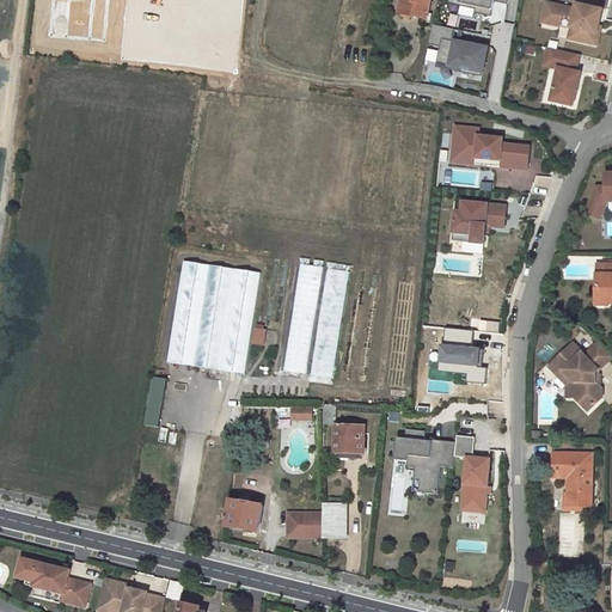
[(430,0),(402,0),(399,11),(428,17),(430,0)]
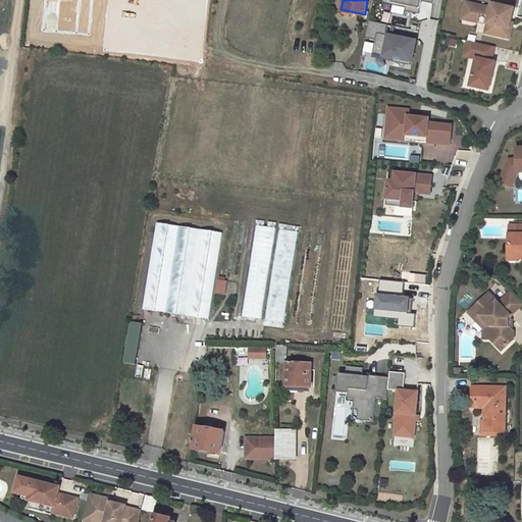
[(382,0),(382,2),(394,4),(389,23),(408,28),(411,12),(429,16),(432,0),(382,0)]
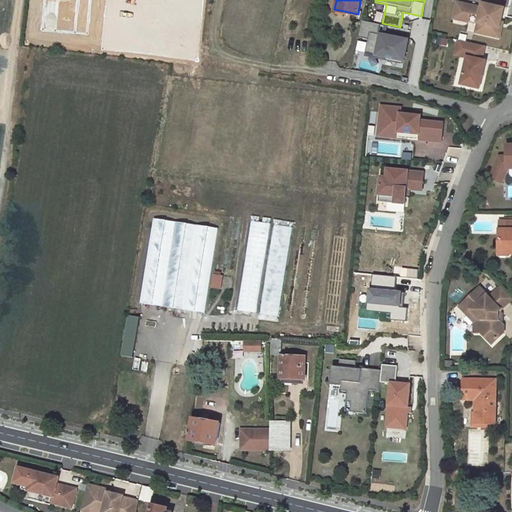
[(501,23),(503,15),(499,15),(501,8),(482,3),(481,8),(457,3),(453,19),(468,23),(470,14),(480,16),(476,33),(494,37),(497,27),(500,28),(501,23)]
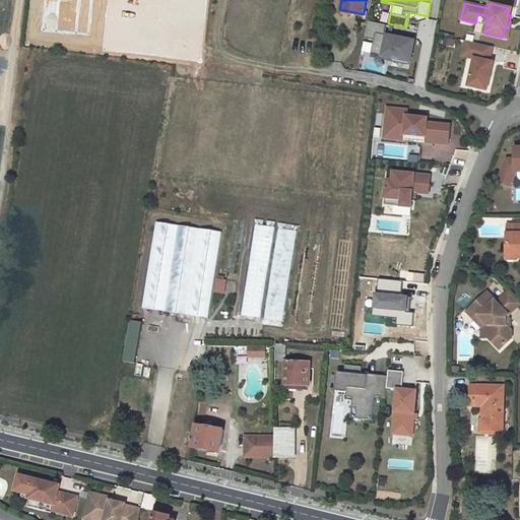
[(508,39),(511,23),(509,23),(508,28),(505,27),(502,38),(508,39)]
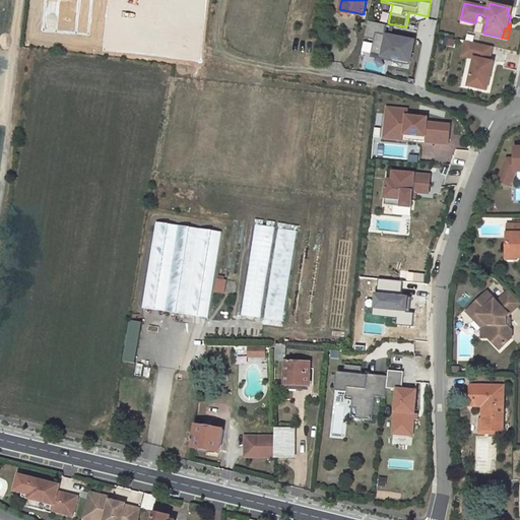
[(414,39),(376,31),(371,56),(409,63),(414,39)]
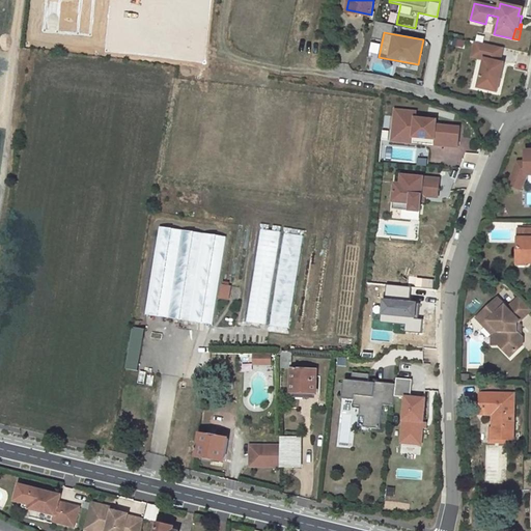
[(378,53),(379,43),(370,42),(368,52),(378,53)]
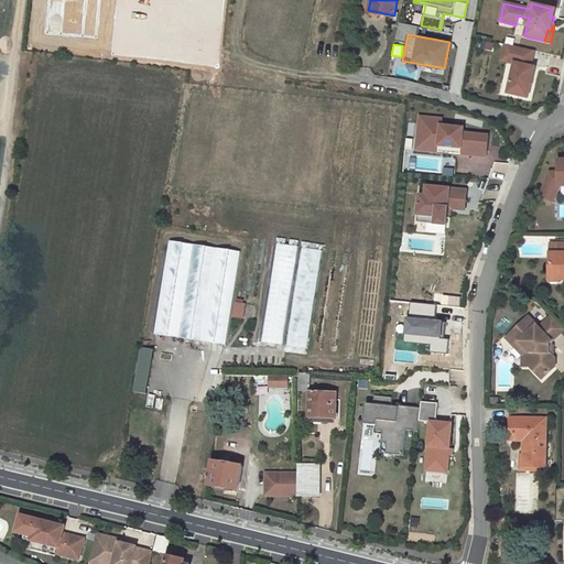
[(531,66),(534,51),(505,44),(503,51),(511,52),(509,62),(514,63),(508,93),(529,97),(535,67),(531,66)]
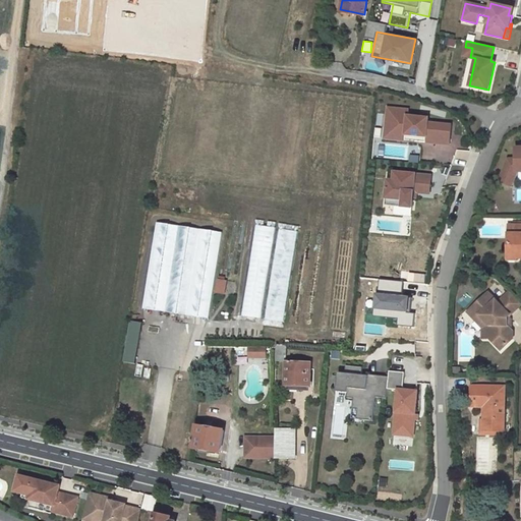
[(470,57),(472,48),(465,47),(463,56),(470,57)]
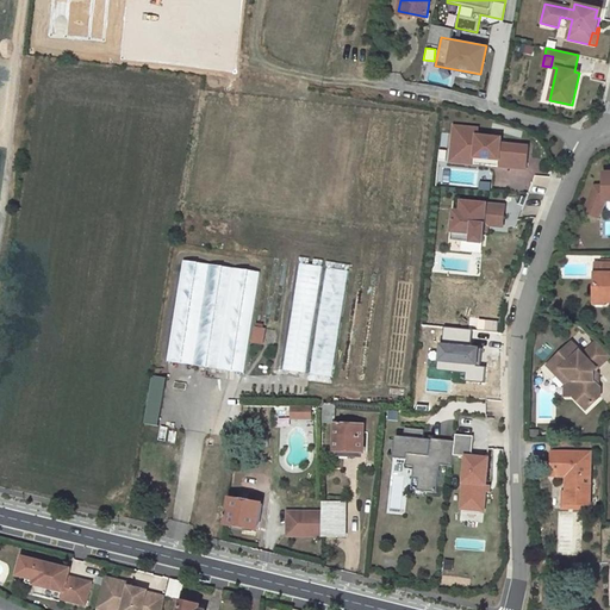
[(526,167),(527,144),(499,142),(499,136),(477,134),(477,126),(453,124),(449,160),(462,161),(462,155),(506,159),(505,165),(526,167)]
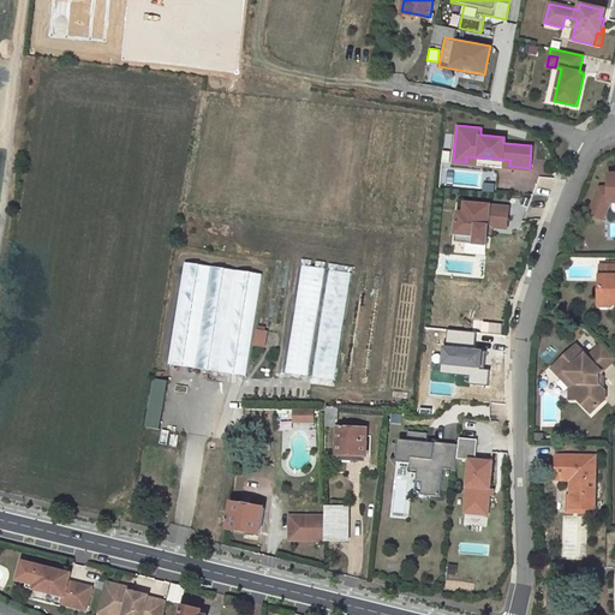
[(509,166),(511,160),(466,156),(466,162),(509,166)]
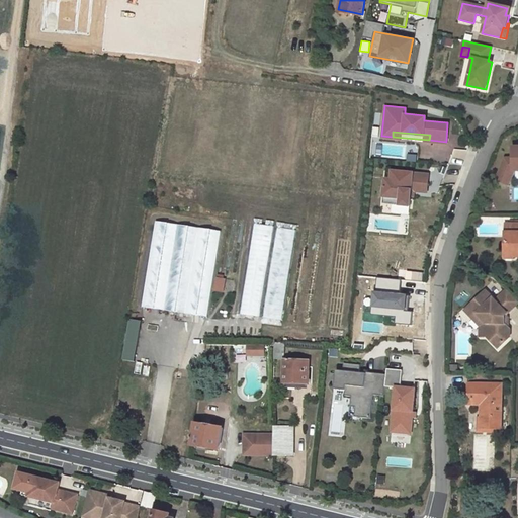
[(517,147),(513,148),(513,159),(505,159),(497,181),(508,186),(514,172),(514,170),(517,169),(517,147)]
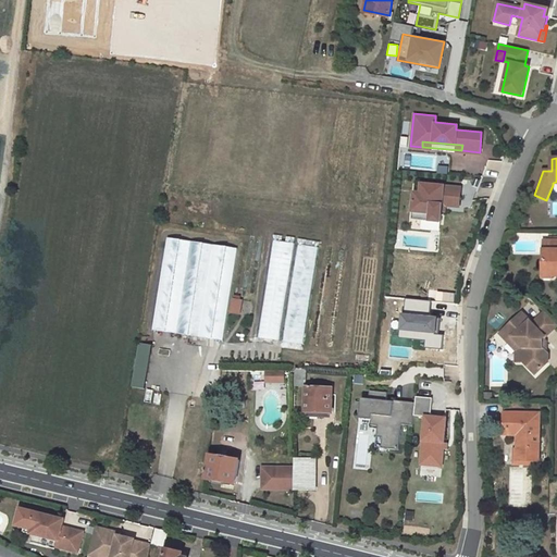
[(456,206),(458,187),(421,183),(420,193),(415,192),(411,218),(441,221),(442,209),(436,209),(437,205),(442,205),(456,206)]
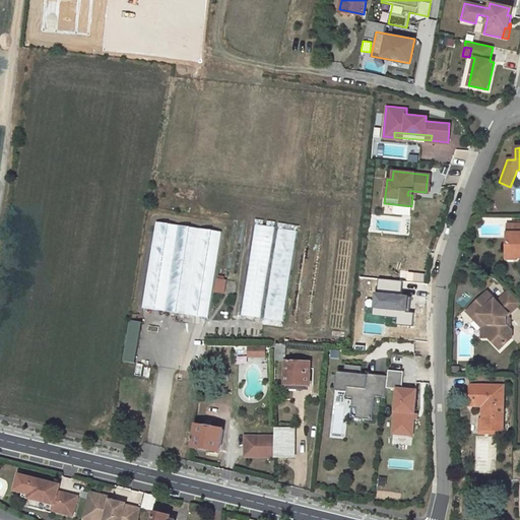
[(206,317),(219,231),(153,220),(140,307),(206,317)]
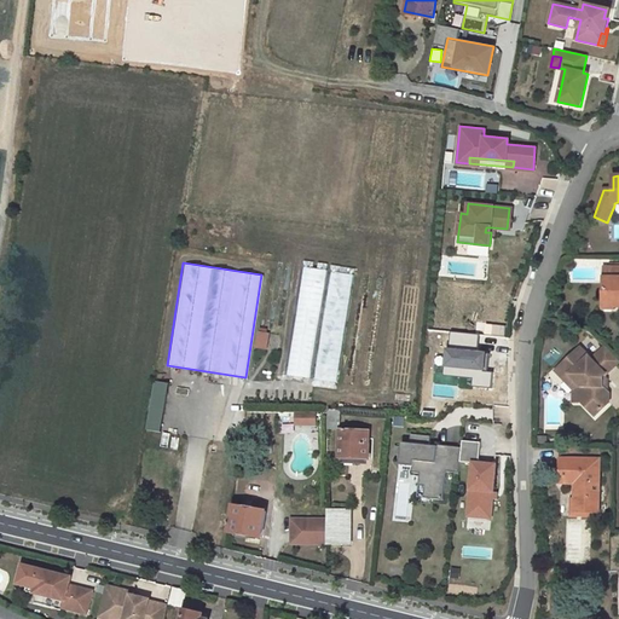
[(605,271),(603,310),(613,310),(613,317),(618,316),(618,271),(617,272),(617,267),(609,266),(609,272),(605,271)]
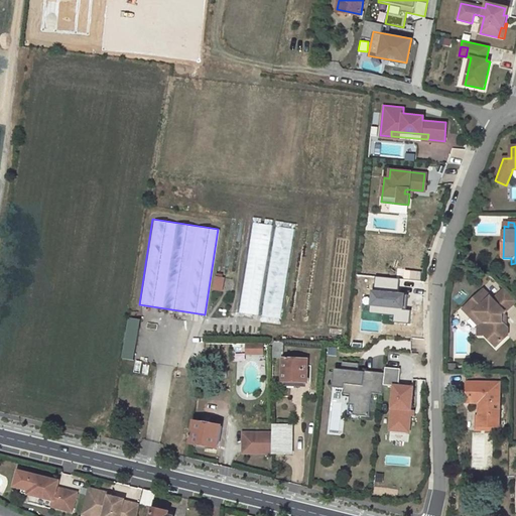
[(261,314),(281,317),(293,230),(275,228),(272,252),(264,251),(265,237),(256,236),(255,239),(262,240),(261,244),(249,243),(240,312),(261,314)]
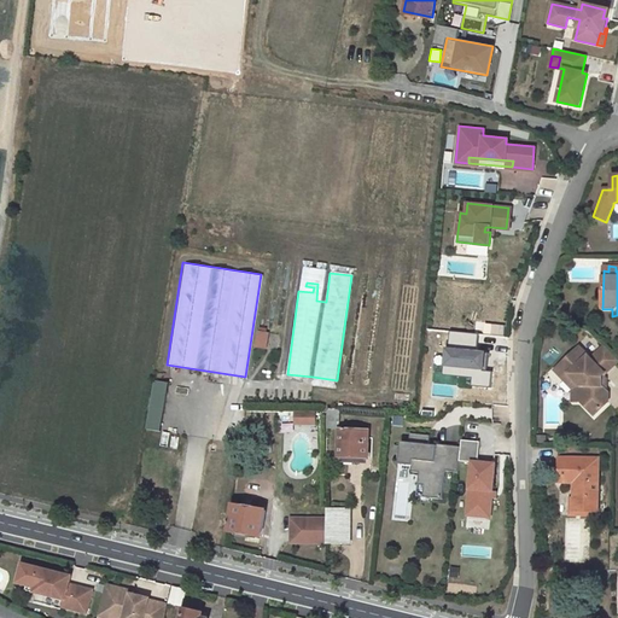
[(267,332),(256,330),(254,347),(264,349),(267,332)]
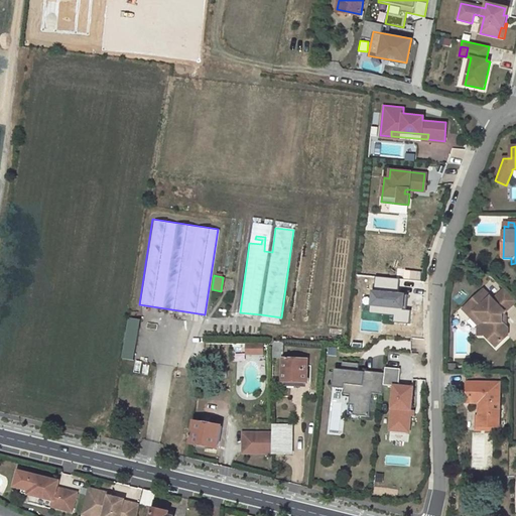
[(397,280),(375,278),(374,289),(370,289),(367,311),(393,314),(392,324),(412,326),(414,309),(407,308),(408,294),(396,293),(397,280)]
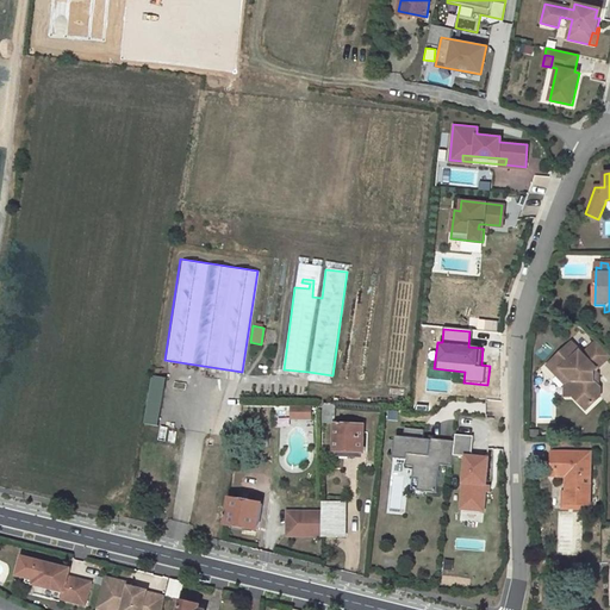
[(553,359),(574,381),(571,396),(583,410),(596,396),(598,387),(592,381),(593,371),(609,354),(596,340),(583,354),(571,342),(553,359)]
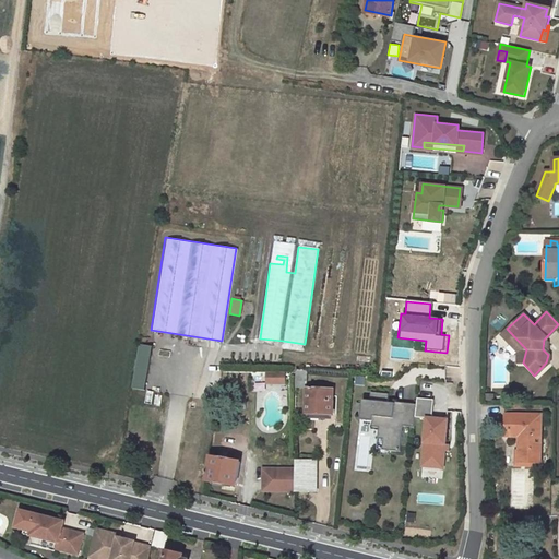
[(526,349),(507,329),(500,335),(515,353),(513,360),(523,363),(526,349)]
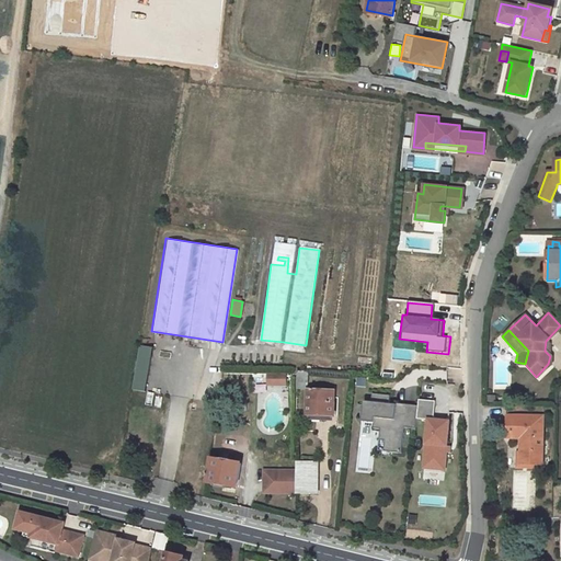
[(151,345),(137,344),(129,388),(144,390),(151,345)]
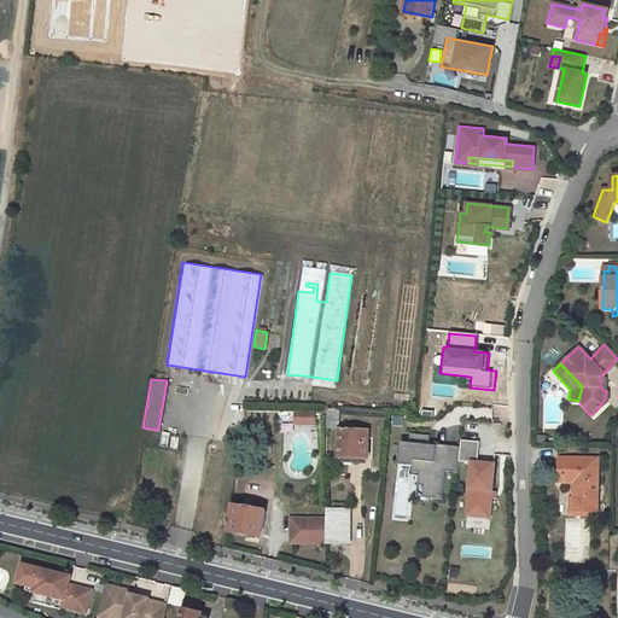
[(326,412),(326,427),(337,427),(338,408),(326,408),(326,412)]
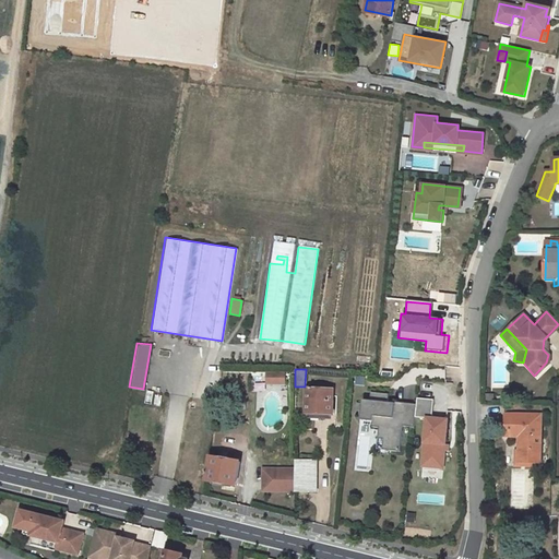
[(283,371),(270,371),(270,382),(283,383),(283,371)]
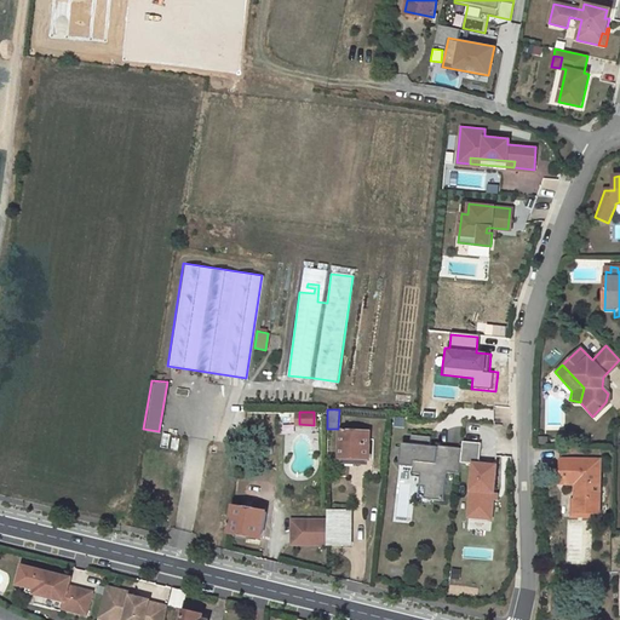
[(368,459),(369,432),(342,432),(340,458),(368,459)]
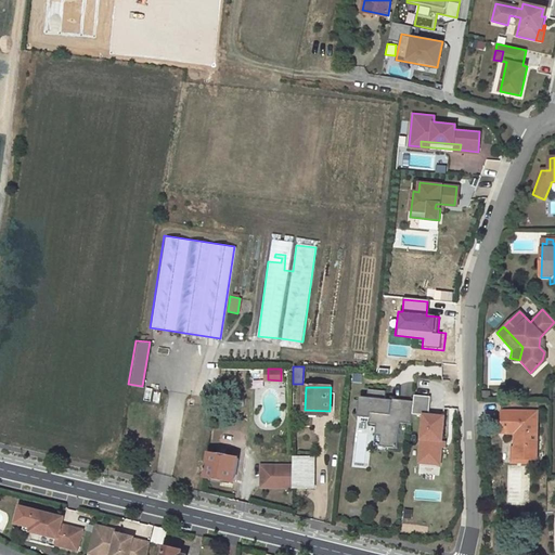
[(411,424),(412,414),(413,401),(390,399),(389,407),(382,405),(384,390),(366,389),(365,397),(358,397),(356,414),(369,415),(368,424),(375,424),(382,425),(381,435),(379,447),(396,448),(398,423),(411,424)]
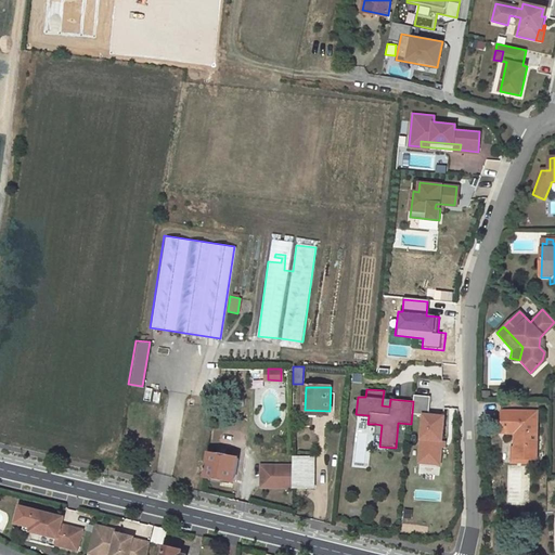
[(413,401),(412,414),(423,414),(418,462),(440,464),(444,414),(428,413),(430,395),(413,394),(413,401)]
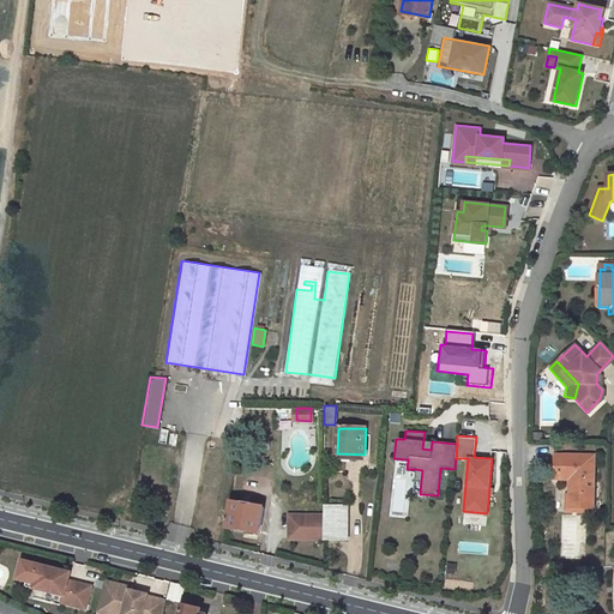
[(591,506),(593,456),(554,455),(554,479),(572,479),(572,483),(570,483),(570,493),(570,506),(591,506)]
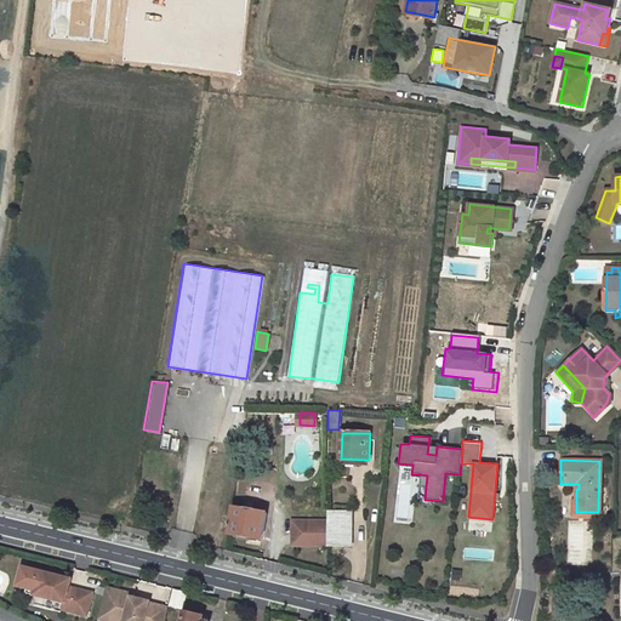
[(570,499),(570,519),(598,519),(598,512),(576,512),(576,499),(570,499)]
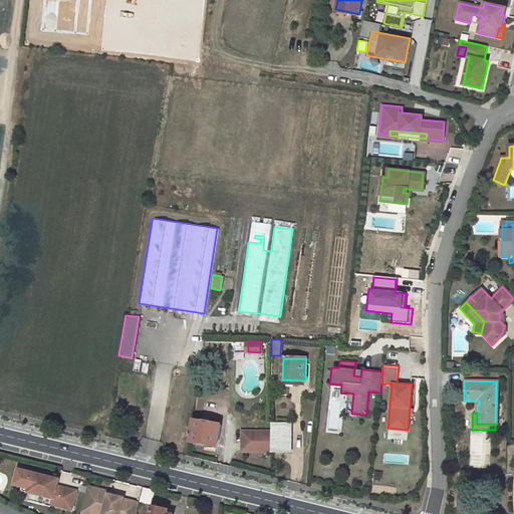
[(220,425),(193,421),(190,442),(216,446),(220,425)]
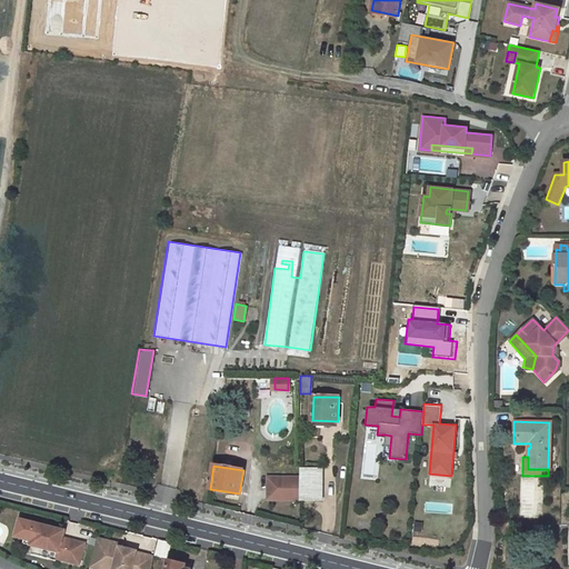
[(300,499),(322,500),(322,470),(300,470),(300,477),(300,499)]
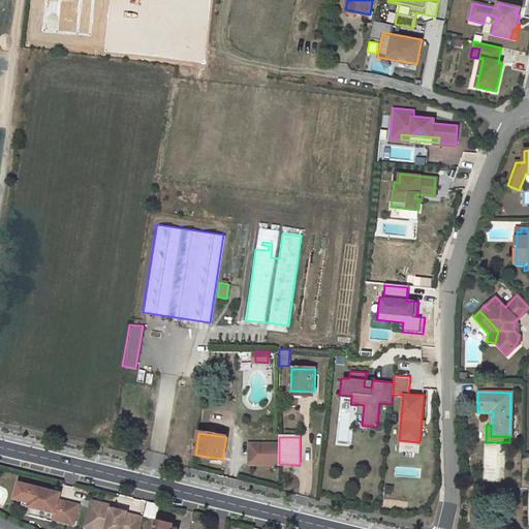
[(262,464),(262,443),(249,443),(249,463),(262,464)]
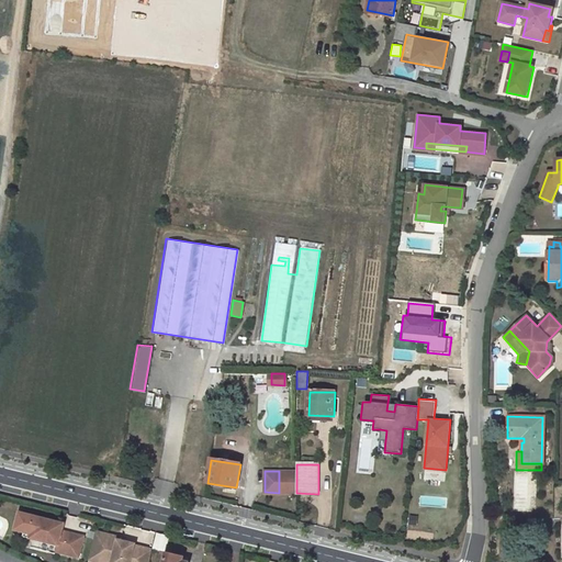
[(296,493),(296,471),(279,471),(279,493),(296,493)]
